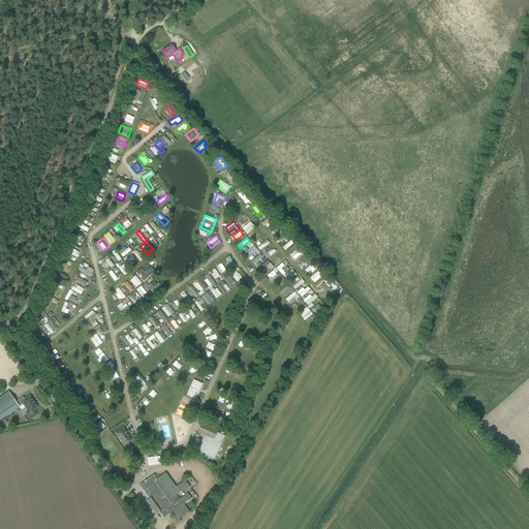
[(268,253),(263,248),(267,245),(265,242),(258,247),(267,258),(276,251),(274,248),(268,253)]
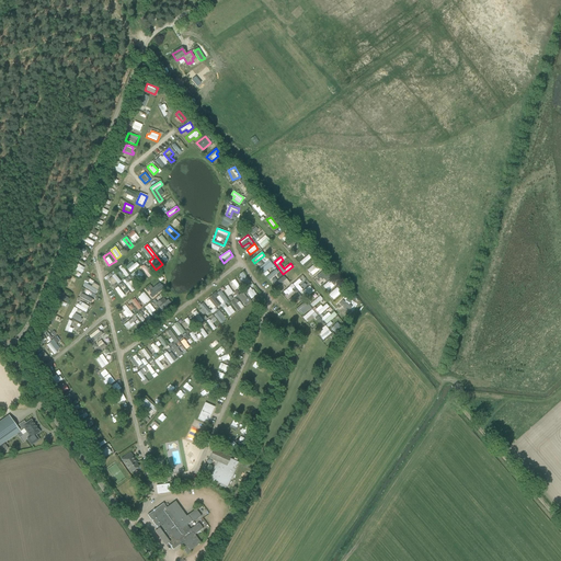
[(260,261),(256,264),(265,273),(273,264),(268,260),(263,265),(260,261)]
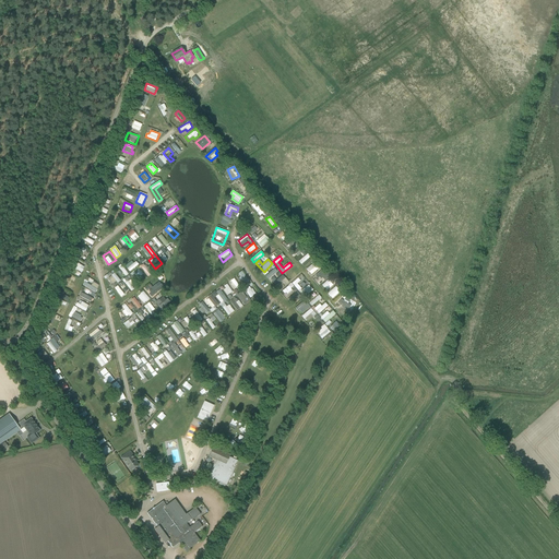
[(147,276),(152,274),(144,263),(140,266),(147,276)]
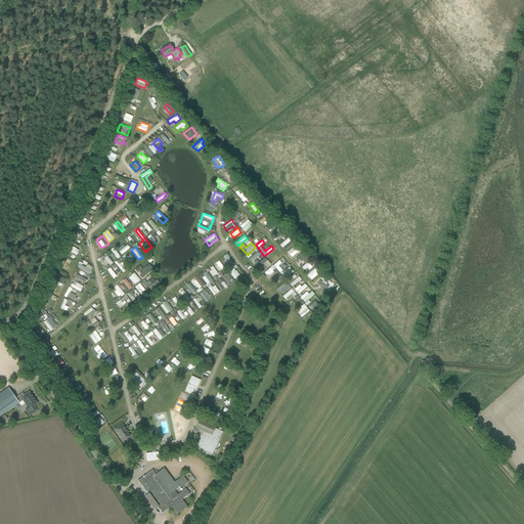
[(287,252),(289,255),(291,253),(293,255),(297,252),(294,247),(287,252)]
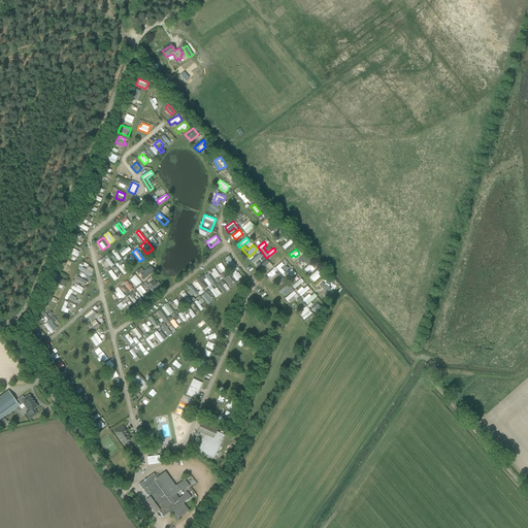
[(251,261),(254,264),(260,259),(262,262),(265,259),(259,253),(251,261)]
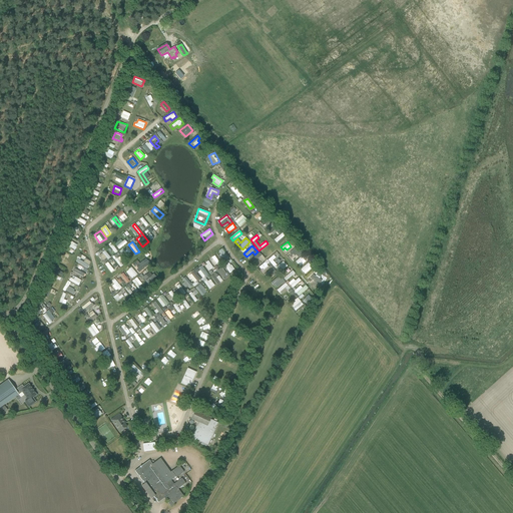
[(125,257),(131,250),(127,246),(124,250),(122,248),(119,251),(125,257)]
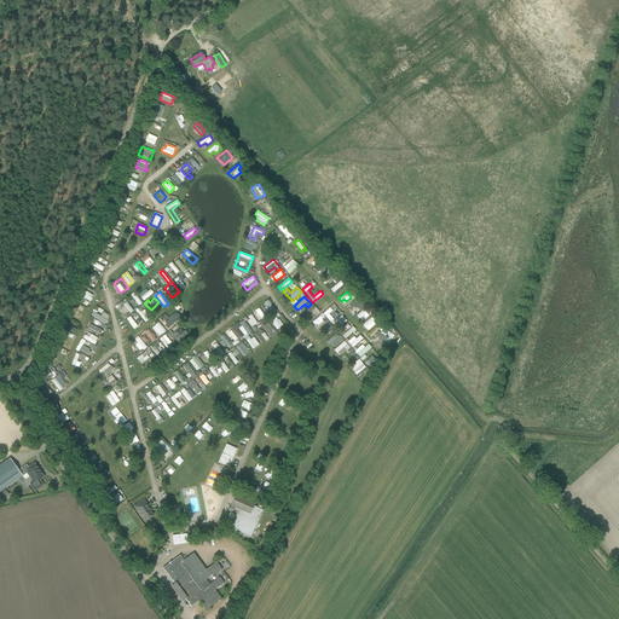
[(127,316),(133,310),(127,302),(120,308),(127,316)]
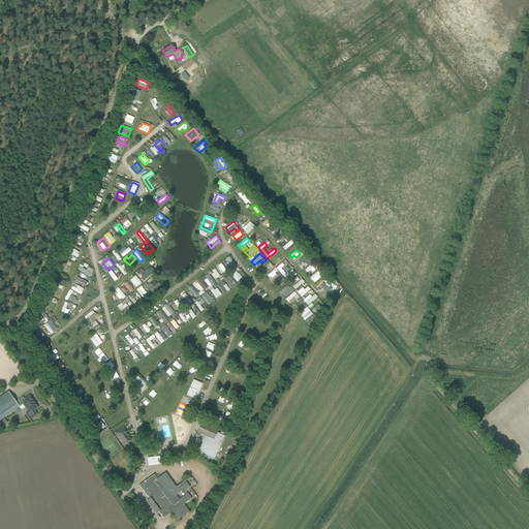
[(268,260),(258,269),(265,275),(273,267),(268,260)]
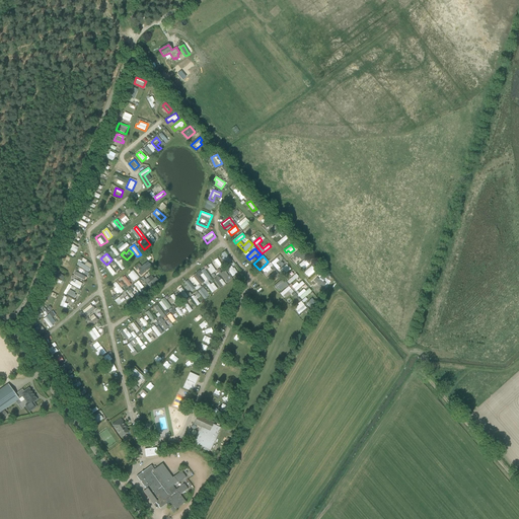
[(281,255),(272,262),(277,270),(286,263),(281,255)]
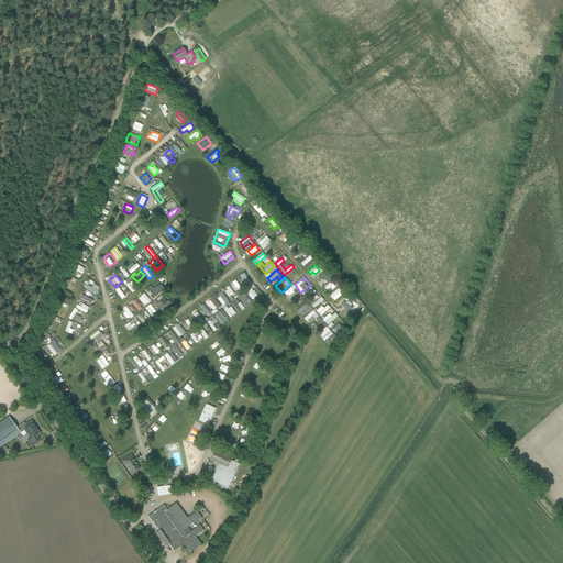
[(232,282),(239,294),(243,291),(236,279),(232,282)]
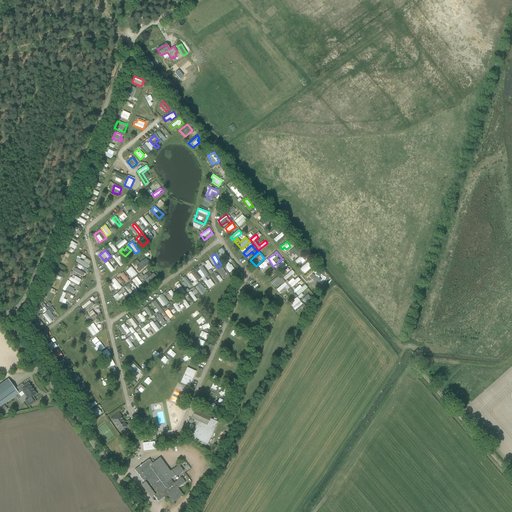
[(115,259),(120,266),(124,263),(119,256),(115,259)]
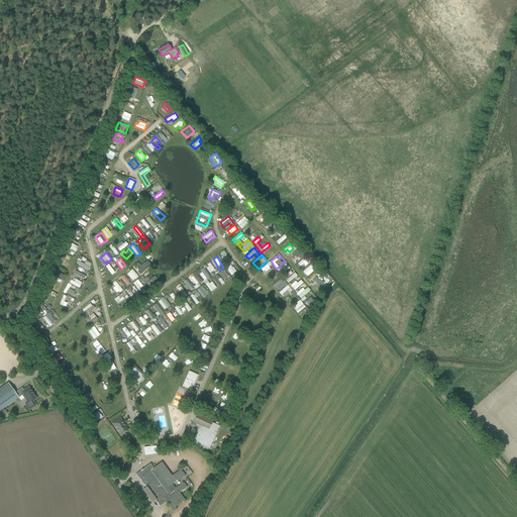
[(138,264),(133,267),(139,275),(151,266),(147,260),(139,266),(138,264)]
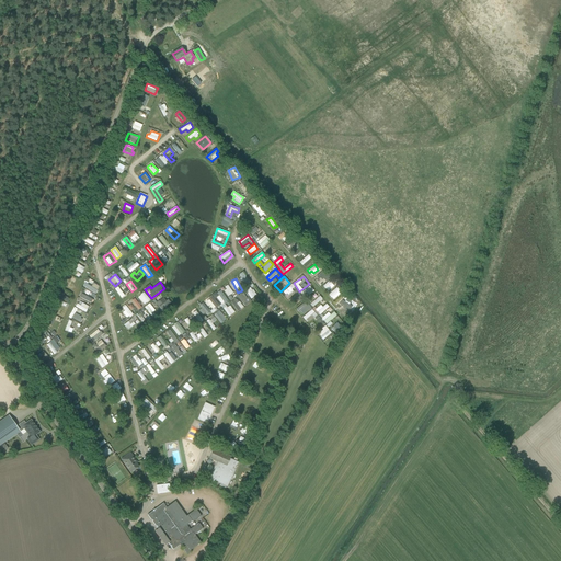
[(294,293),(292,289),(295,287),(293,284),(283,292),(287,298),(294,293)]
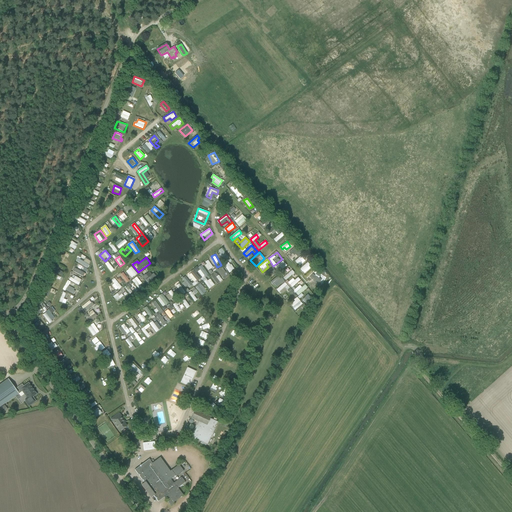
[(210,269),(213,267),(208,260),(203,264),(207,269),(209,267),(210,269)]
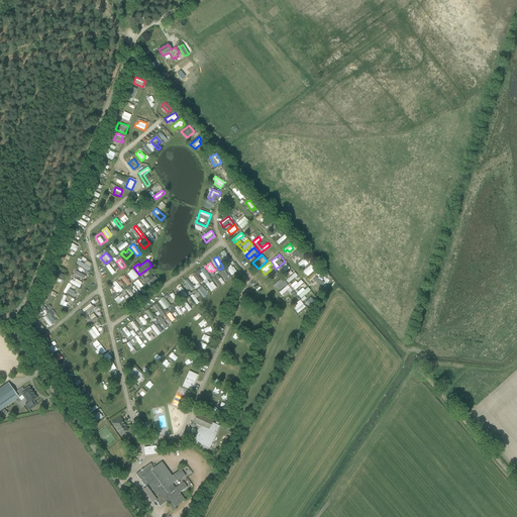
[(112,275),(115,273),(109,264),(106,267),(112,275)]
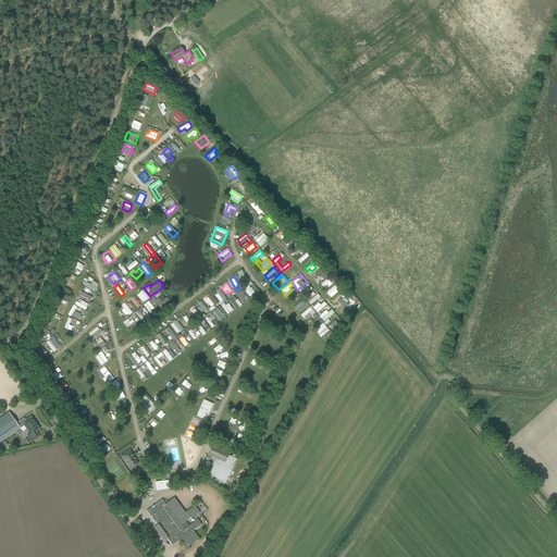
[(249,297),(255,293),(249,285),(244,289),(249,297)]
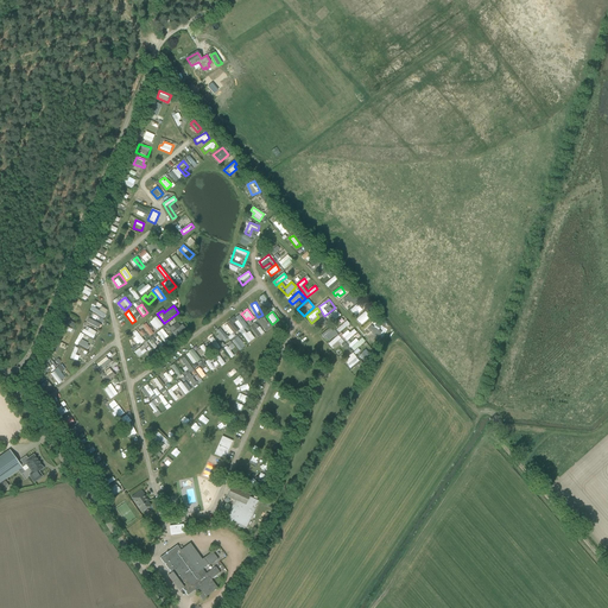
[(152,320),(159,328),(163,325),(156,316),(152,320)]
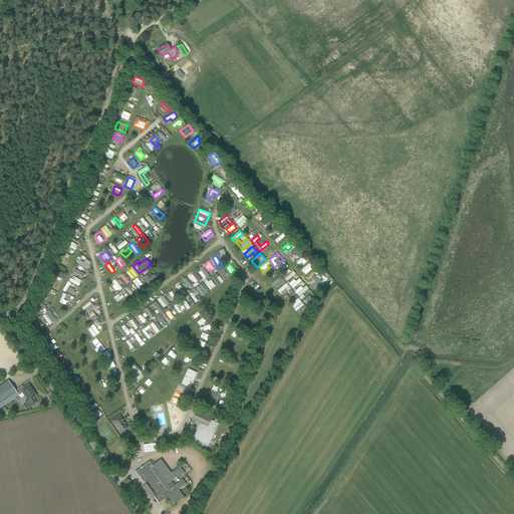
[(202,278),(210,290),(215,286),(211,279),(210,280),(202,267),(199,269),(198,267),(195,270),(197,273),(199,271),(203,277),(202,278)]
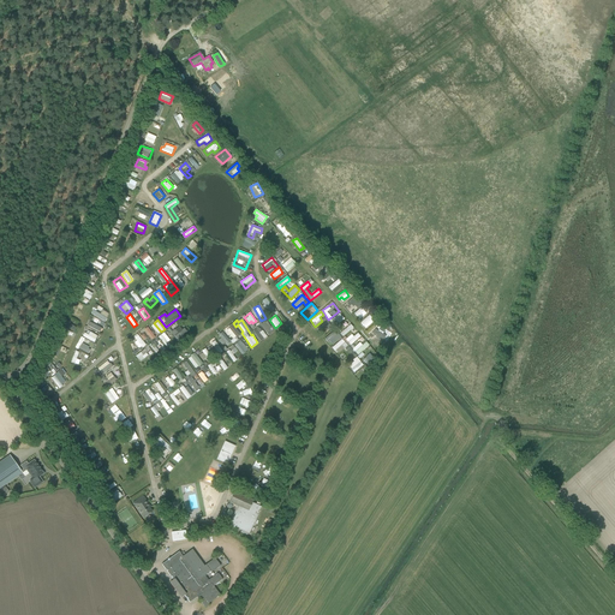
[(275,330),(267,320),(261,324),(269,335),(275,330)]
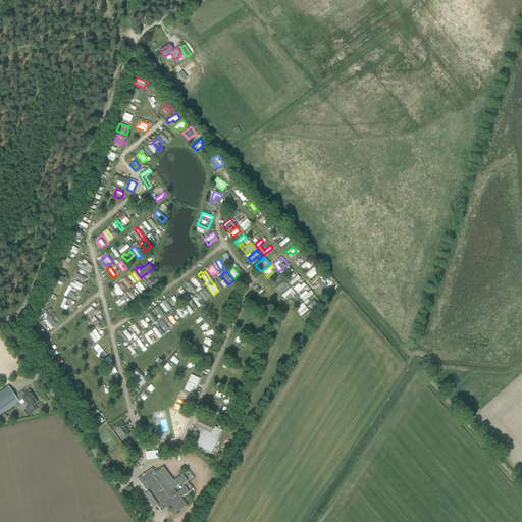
[(319,285),(325,280),(321,275),(315,280),(319,285)]
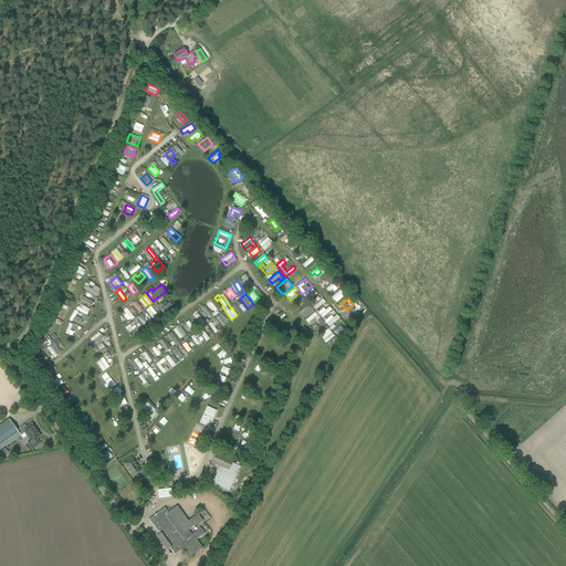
[(165,300),(157,306),(164,313),(173,305),(169,302),(168,303),(165,300)]
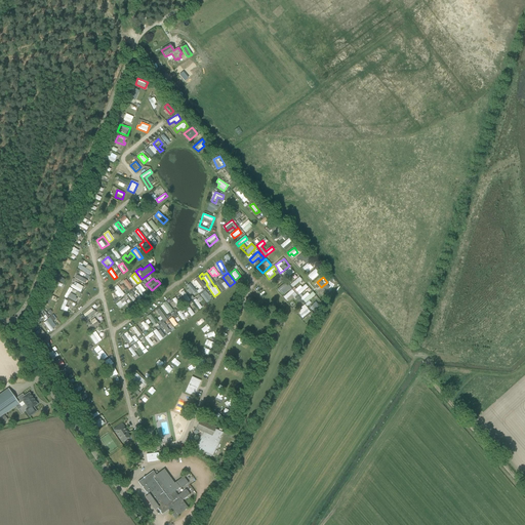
[(228,288),(220,278),(216,280),(216,281),(215,281),(223,291),(228,288)]
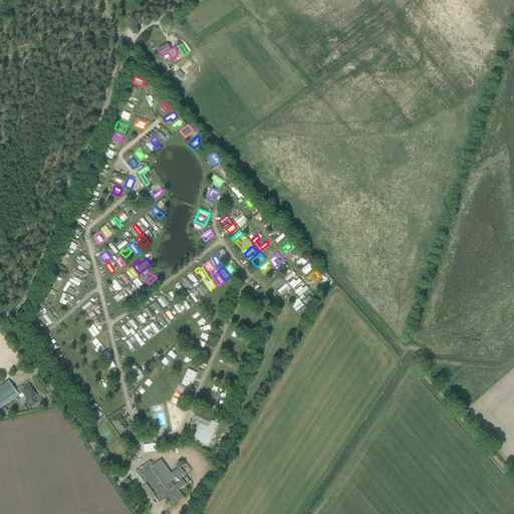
[(119,276),(121,278),(117,280),(120,285),(123,282),(125,285),(129,283),(122,274),(119,276)]
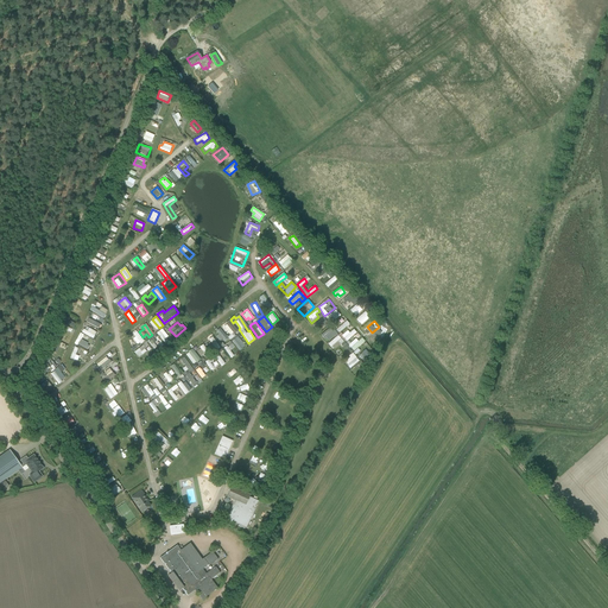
[(89,328),(88,330),(83,329),(82,333),(94,339),(97,333),(89,328)]
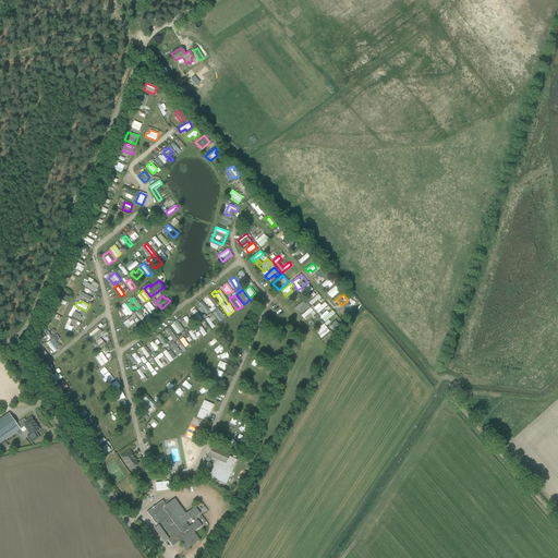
[(294,307),(299,313),(304,308),(303,306),(305,304),(303,301),(294,307)]
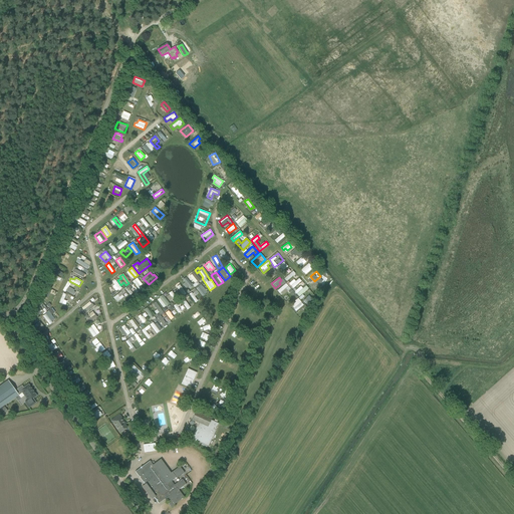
[(144,287),(137,278),(133,281),(139,290),(144,287)]
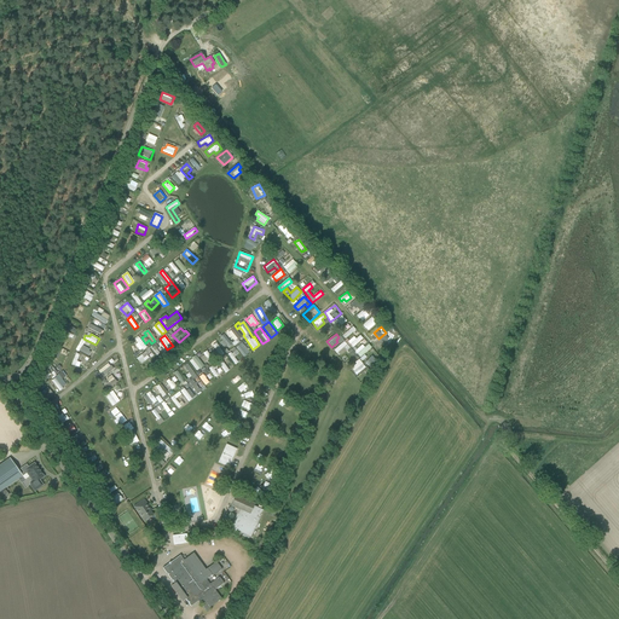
[(380,343),(382,347),(393,340),(389,335),(380,343)]
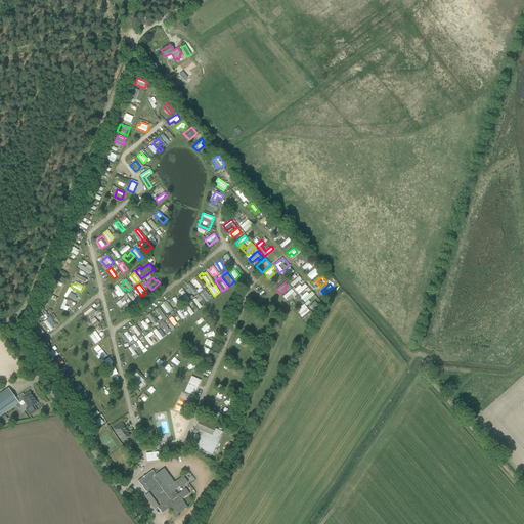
[(118,285),(115,288),(117,291),(115,292),(119,298),(124,294),(118,285)]
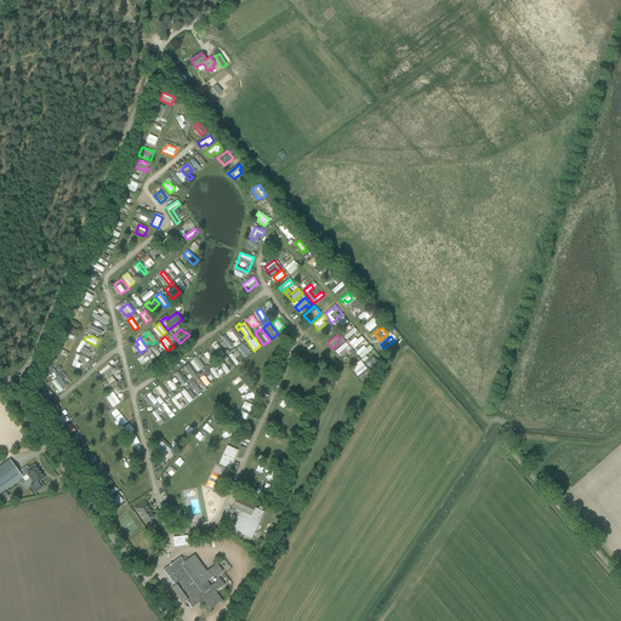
[(93,352),(89,349),(91,345),(83,340),(77,351),(90,358),(93,352)]
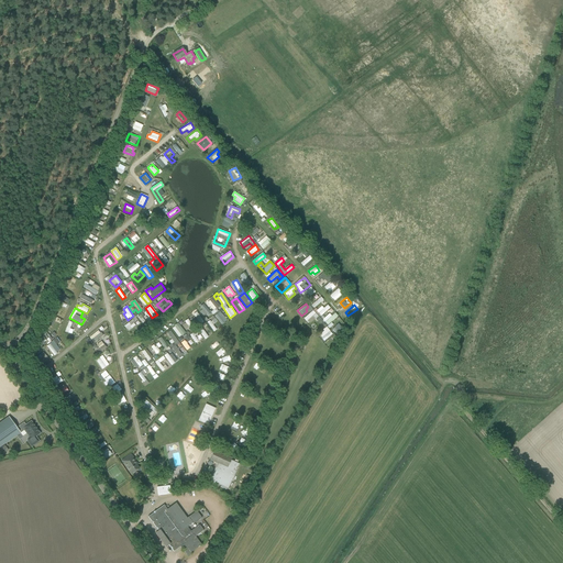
[(313,310),(304,318),(310,326),(320,318),(313,310)]
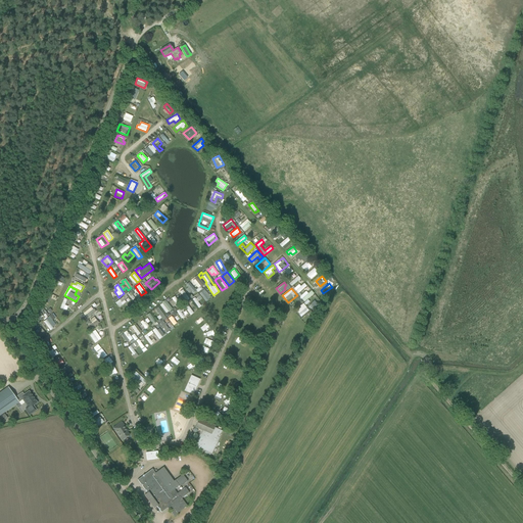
[(205,289),(200,292),(205,301),(210,298),(205,289)]
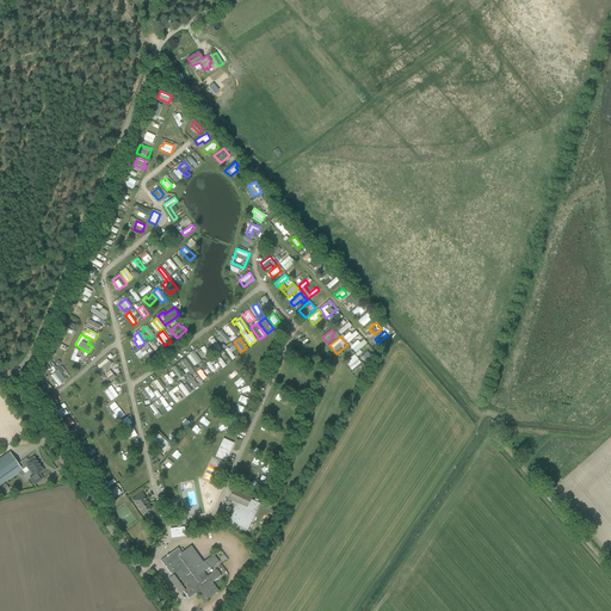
[(235,357),(232,352),(235,349),(232,344),(224,350),(233,360),(235,357)]
